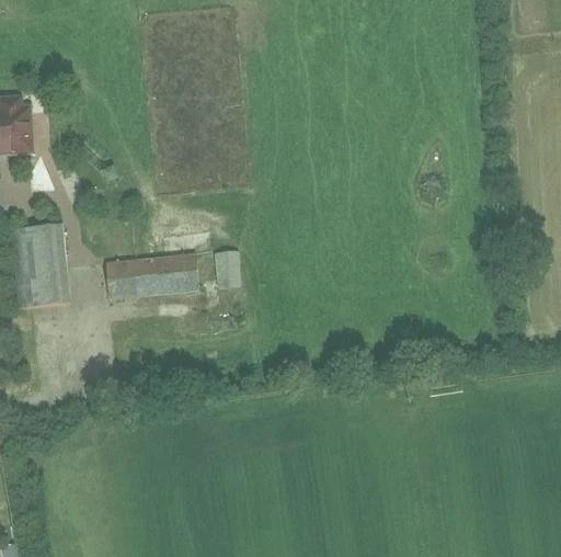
[(22,110),(21,95),(0,97),(0,147),(12,147),(12,150),(33,149),(31,114),(30,114),(30,113),(30,112),(27,111),(27,110),(25,110),(22,110)]
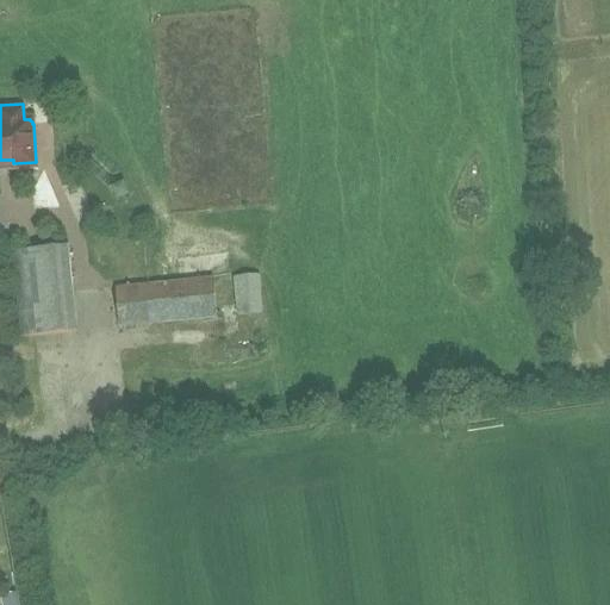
[(22,334),(75,328),(67,242),(13,247),(22,334)]
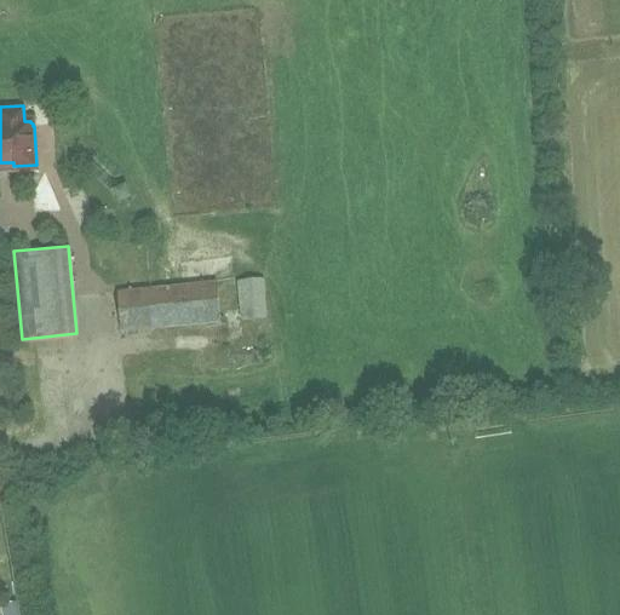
[(267,315),(263,276),(237,279),(241,317),(267,315)]
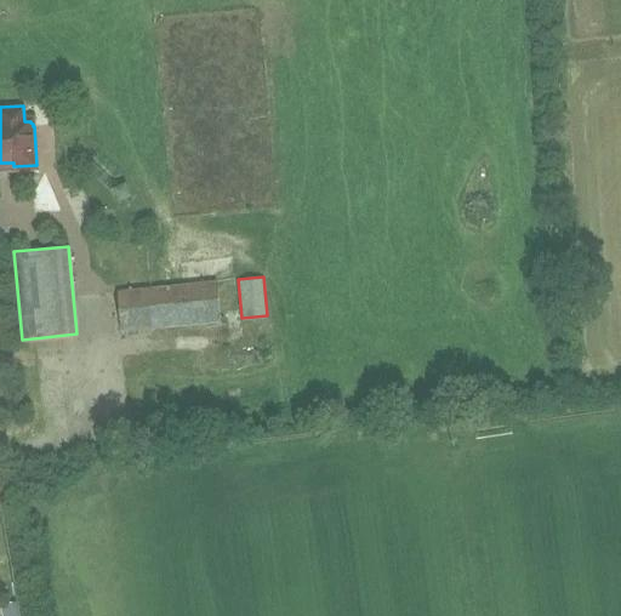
[(121,329),(221,319),(217,279),(117,289),(121,329)]
